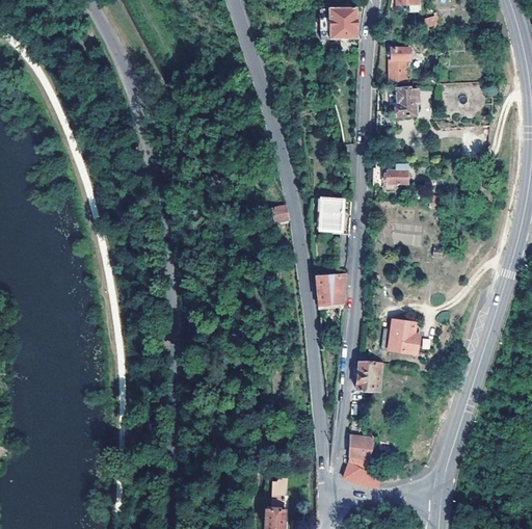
[(357,35),(356,4),(320,5),(320,36),(357,35)]
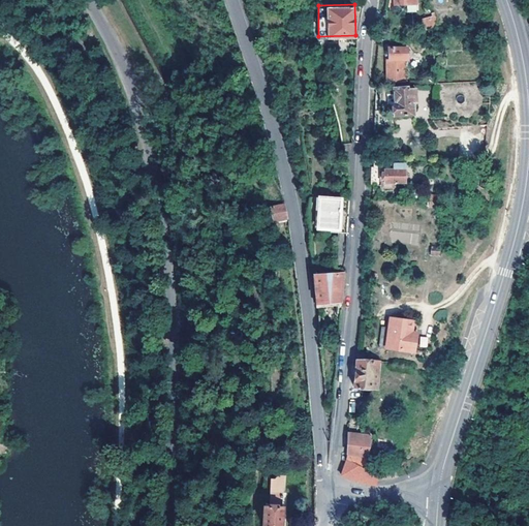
[(383,6),(378,31),(408,30),(407,6),(383,6)]
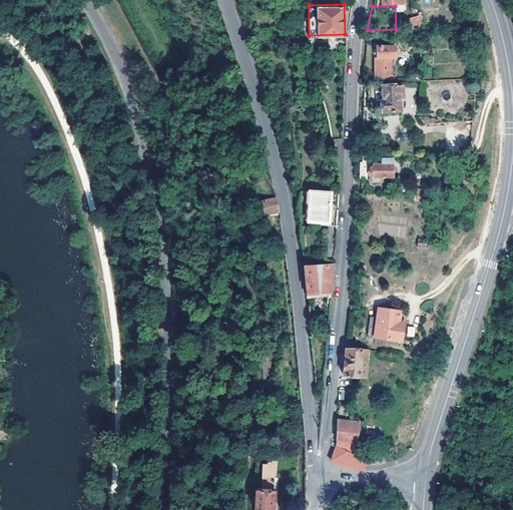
[(421,12),(410,14),(411,23),(423,22),(421,12)]
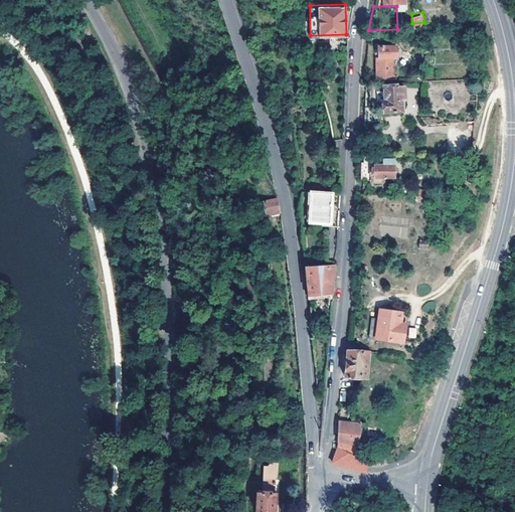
[(375,76),(391,76),(392,56),(396,56),(396,45),(379,44),(378,55),(376,55),(375,76)]
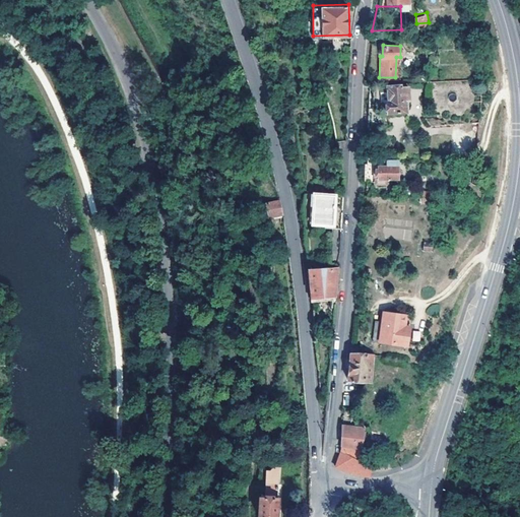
[(386,99),(386,111),(405,112),(405,100),(408,100),(408,87),(402,86),(401,84),(389,84),(388,99),(386,99)]
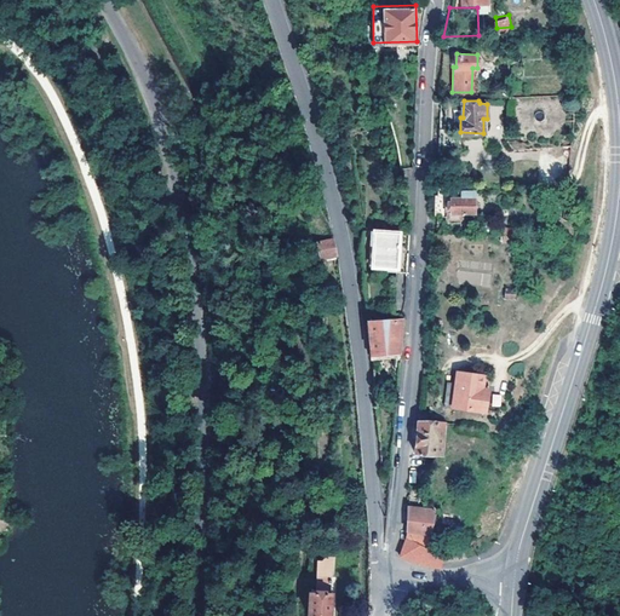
[(445,214),(453,216),(454,212),(468,213),(471,191),(458,189),(458,191),(448,190),(445,214)]
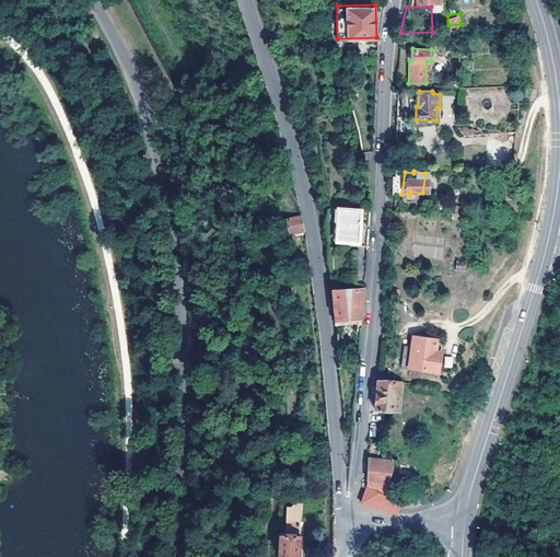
[(357,243),(366,244),(369,209),(339,207),(337,238),(358,240),(357,243)]
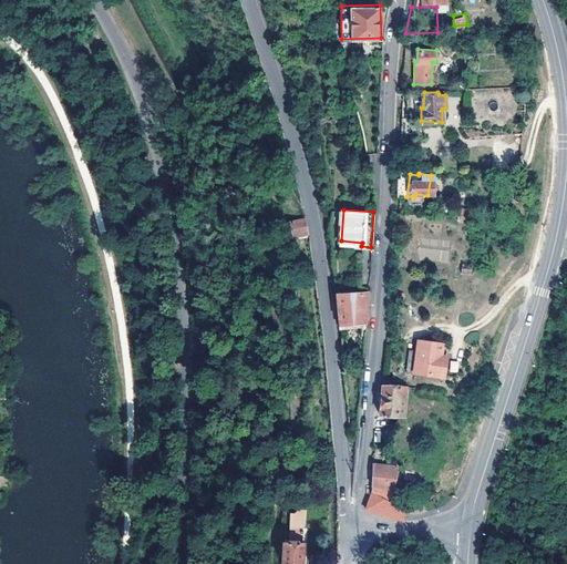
[(306,232),(303,217),(289,219),(292,234),(302,232),(306,232)]
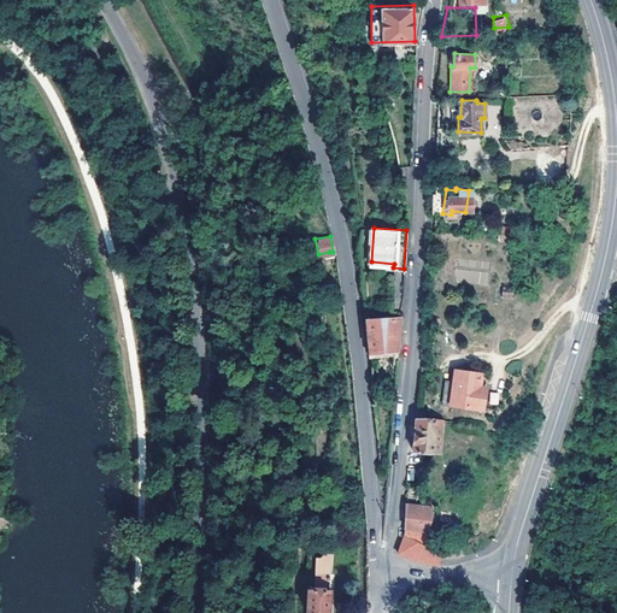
[(513,294),(513,284),(503,284),(501,293),(513,294)]
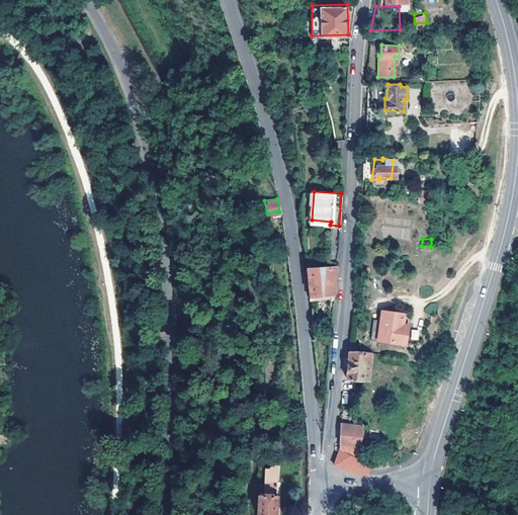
[(335,266),(308,267),(312,301),(324,301),(324,292),(332,291),(335,266)]
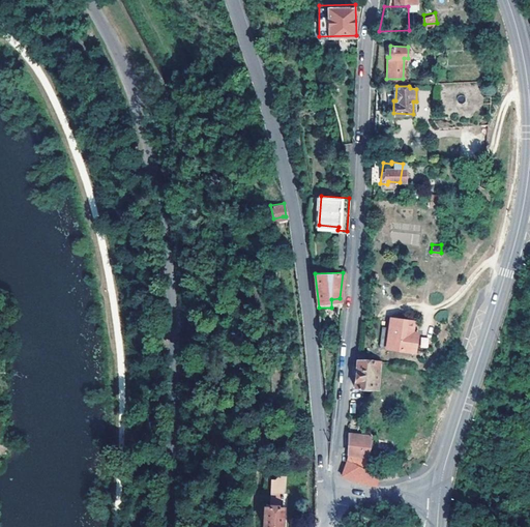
[(388,328),(385,348),(414,352),(416,337),(411,337),(412,331),(413,321),(390,318),(388,328)]
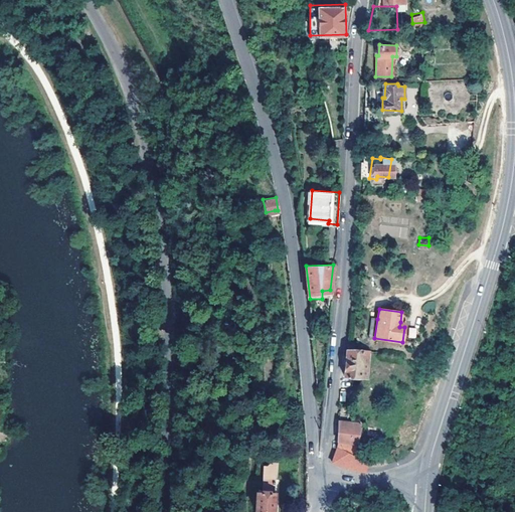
[(368,337),(374,338),(377,319),(371,317),(368,337)]
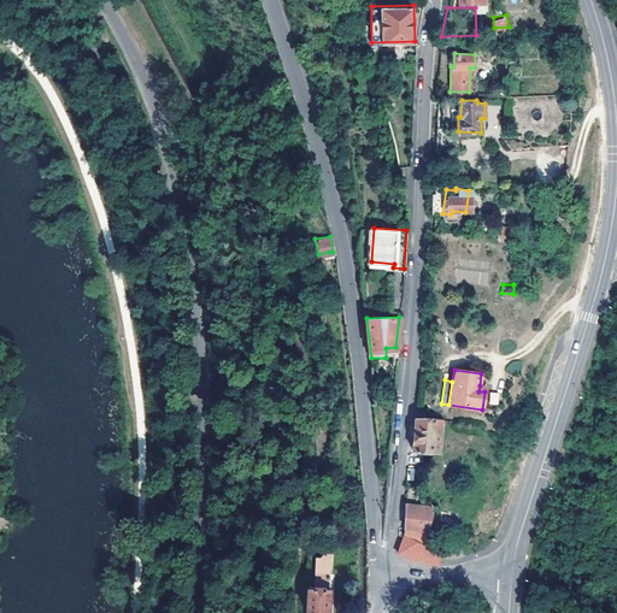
[(432,407),(417,407),(416,416),(432,418),(432,407)]
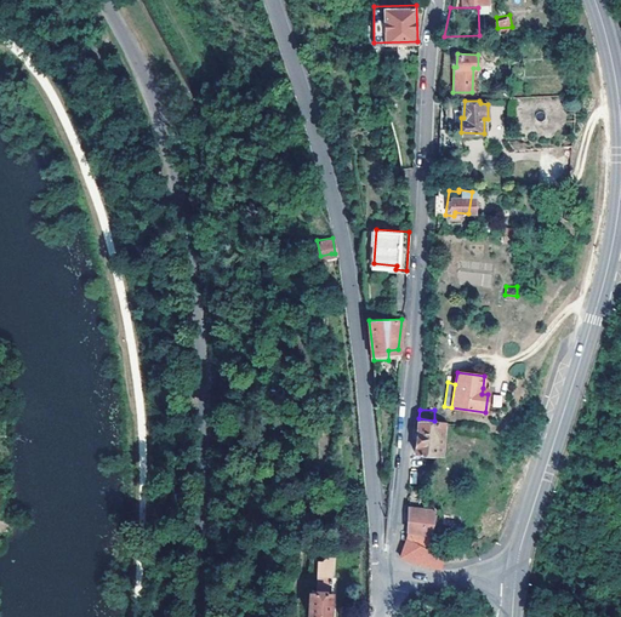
[(434,421),(419,418),(416,452),(431,453),(443,455),(445,422),(434,421)]
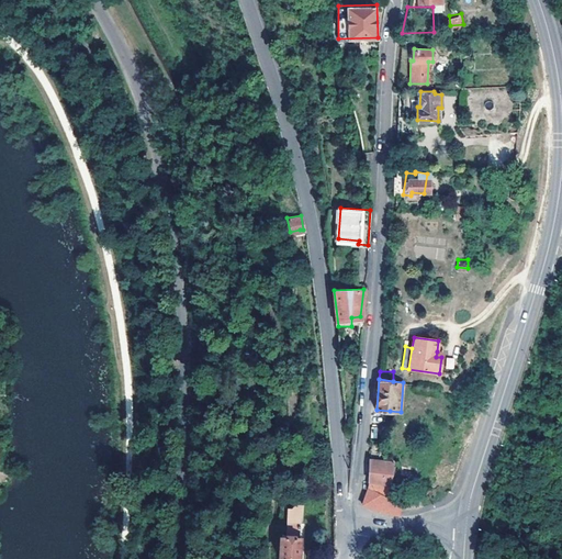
[(370,456),(369,485),(392,494),(392,489),(393,457),(370,456)]
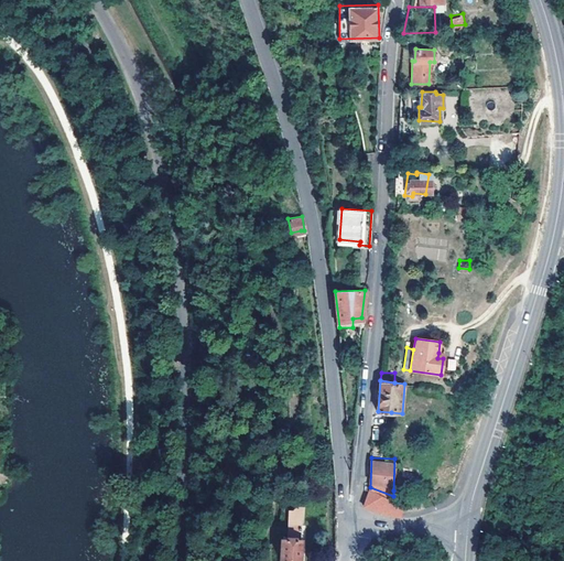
[(364,505),(380,511),(381,508),(399,514),(400,509),(402,499),(393,496),(370,487),(364,505)]
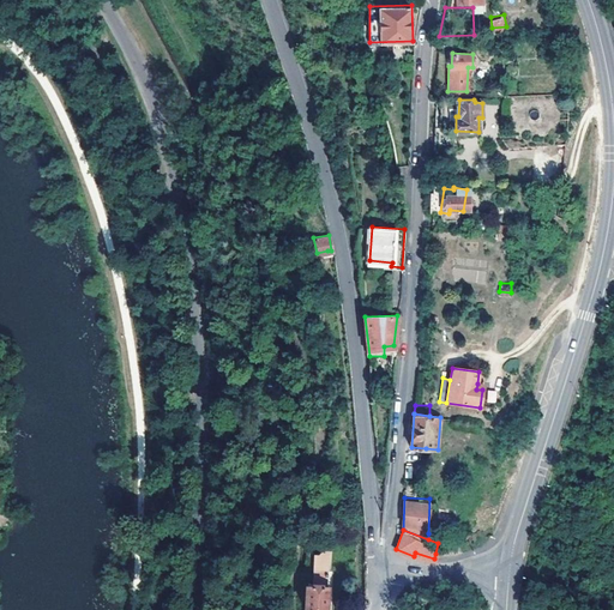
[(319,553),(314,553),(313,580),(326,581),(329,548),(323,548),(319,553)]
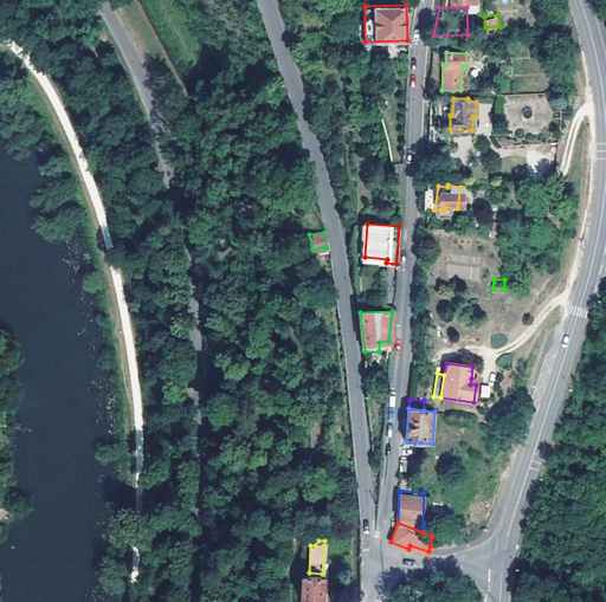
[(323,577),(302,576),(301,601),(307,601),(305,601),(320,601),(322,601),(323,577)]
